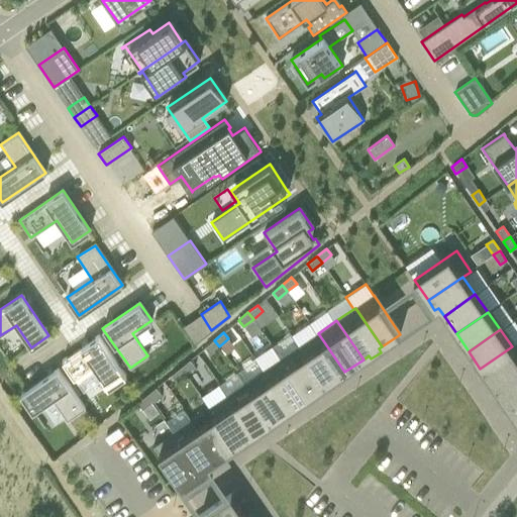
[(290,333),(272,346),(281,358),(282,358),(308,397),(326,385),(300,345),(298,346),(290,333)]
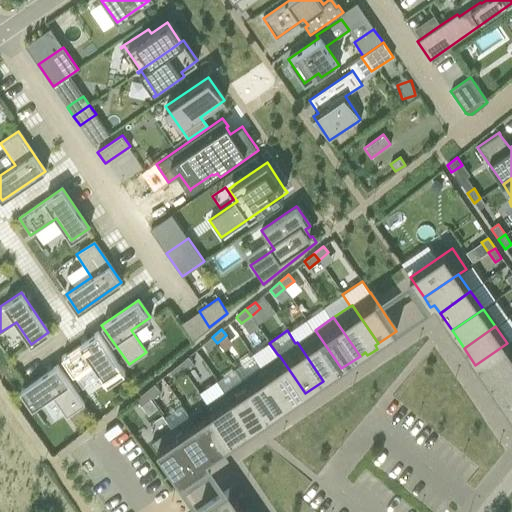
[(297,342),(323,381),(341,368),(315,330),(297,342)]
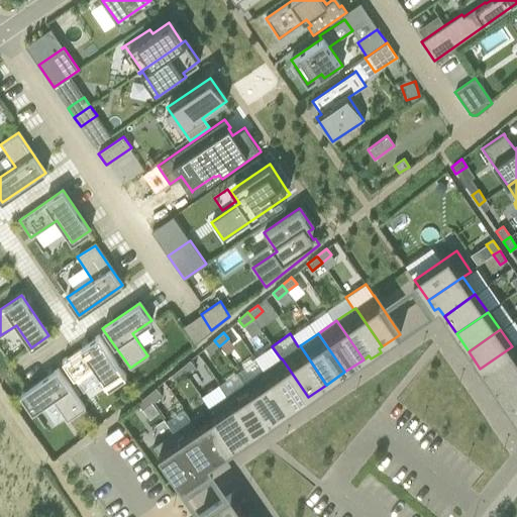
[(98,336),(62,360),(74,379),(93,366),(108,388),(125,376),(98,336)]
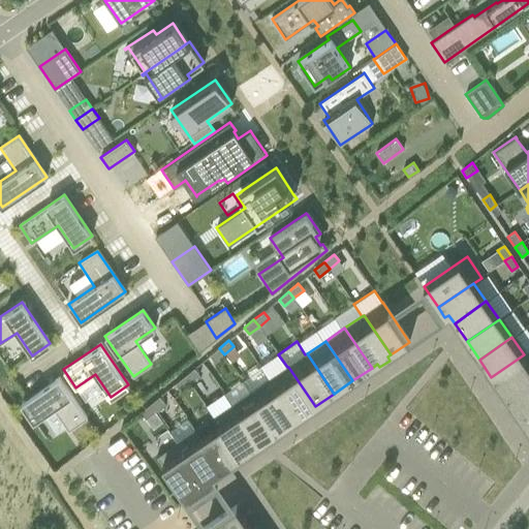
[(215,363),(224,354),(219,348),(210,355),(215,363)]
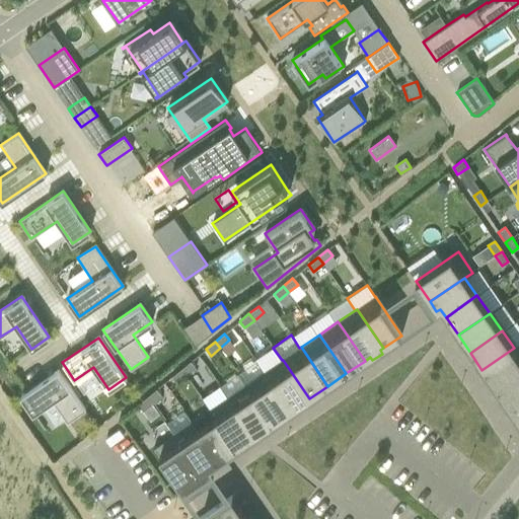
[(518,344),(514,348),(482,370),(495,388),(518,371),(518,344)]
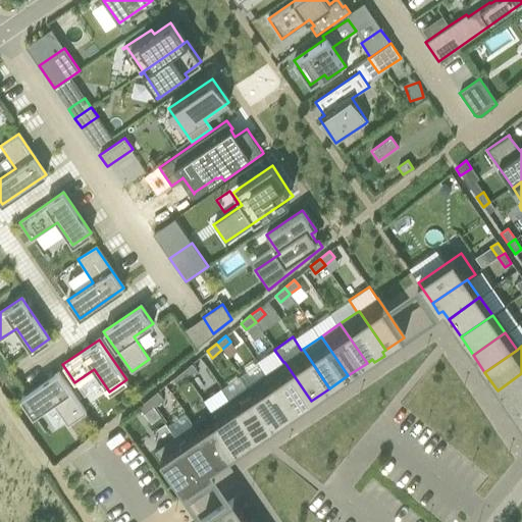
[(311,401),(284,362),(283,362),(265,374),(293,414),(311,401)]
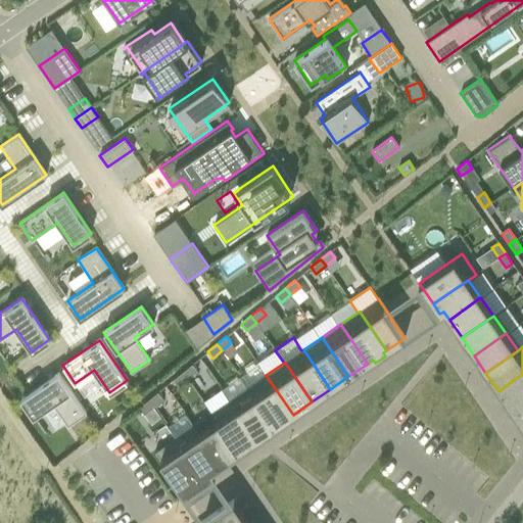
[(187,378),(197,371),(192,365),(182,372),(187,378)]
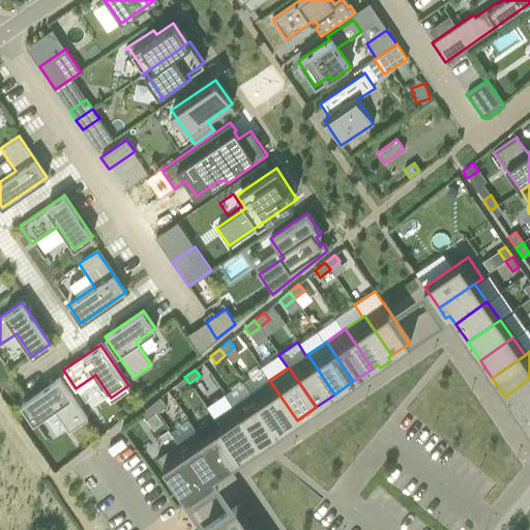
[(180,391),(189,383),(184,377),(175,385),(180,391)]
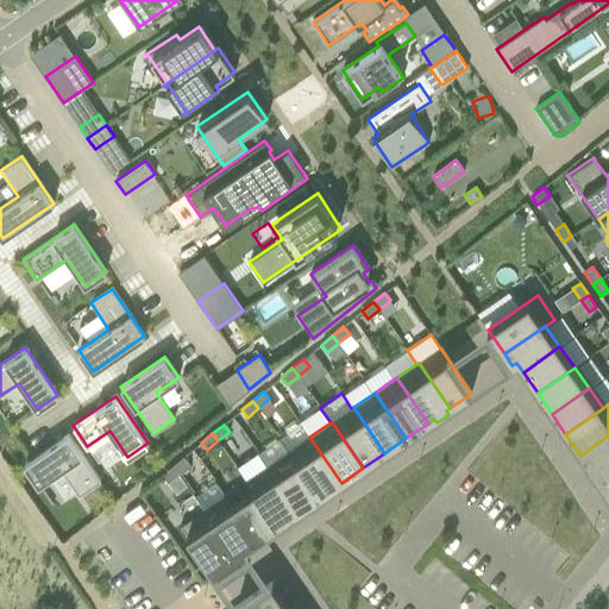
[(68,434),(24,464),(38,484),(61,470),(79,496),(100,482),(68,434)]
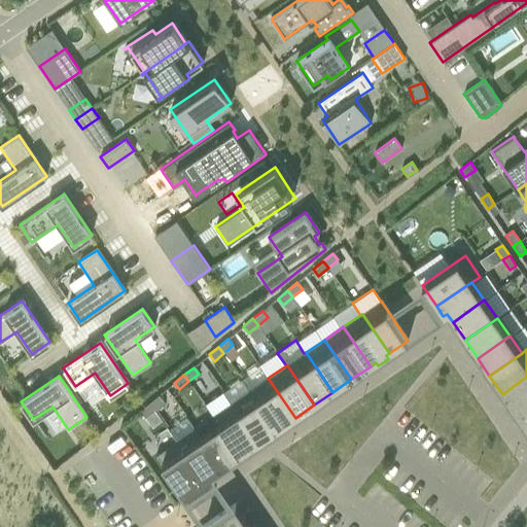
[(526,405),(526,377),(502,394),(516,414),(526,405)]
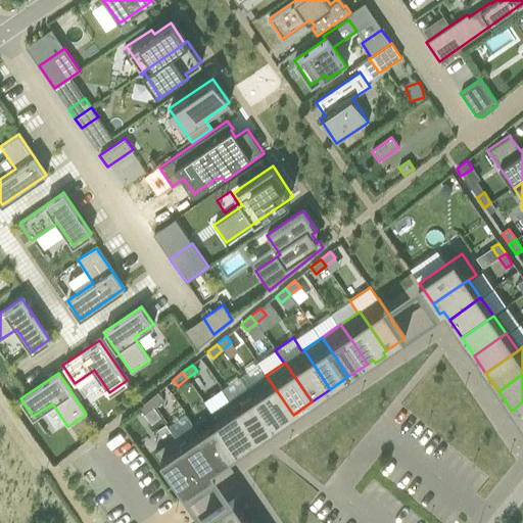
[(266,375),(247,388),(275,427),(293,415),(266,375)]
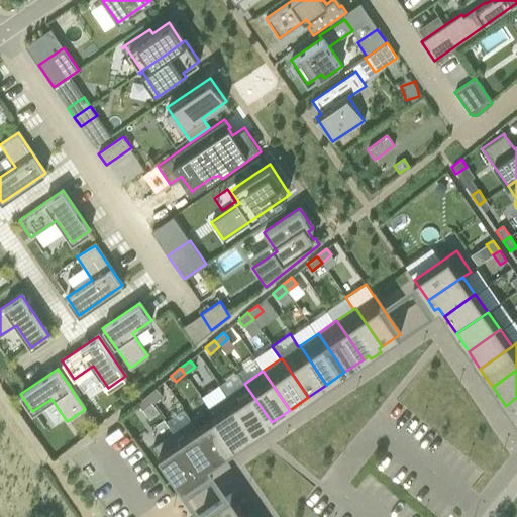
[(252,435),(272,422),(244,384),(226,396),(252,435)]
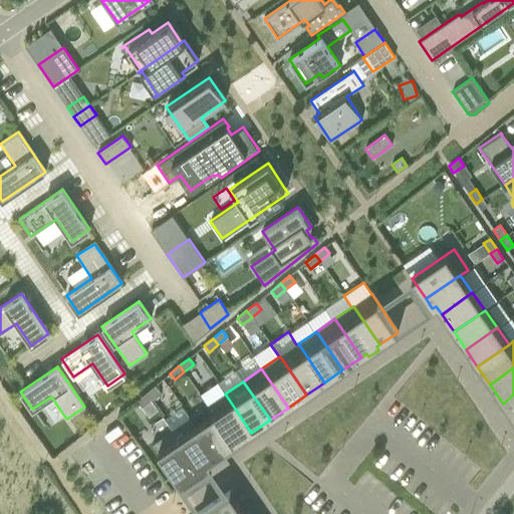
[(217,382),(200,395),(208,406),(207,406),(212,414),(233,445),(251,433),(225,394),(217,382)]
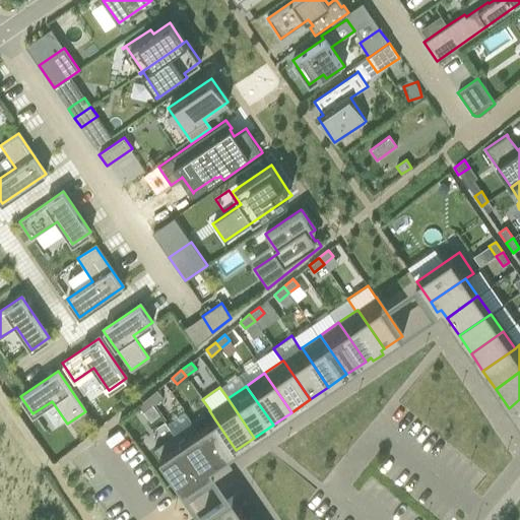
[(147,398),(152,404),(161,396),(156,390),(148,396),(147,398)]
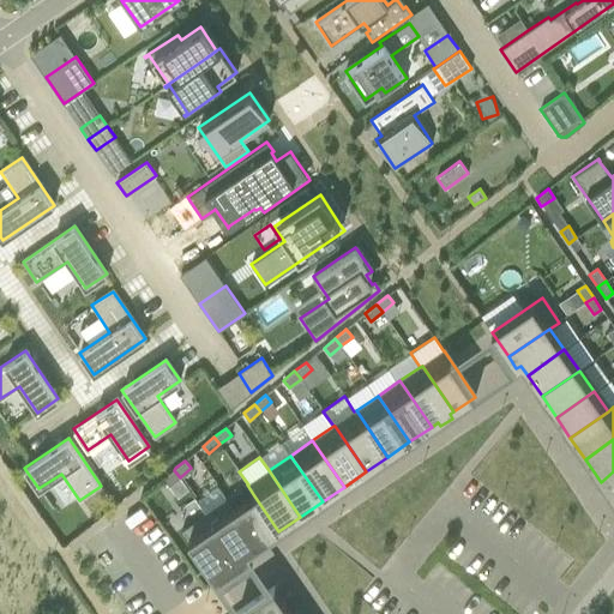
[(168,487),(180,477),(174,470),(162,479),(168,487)]
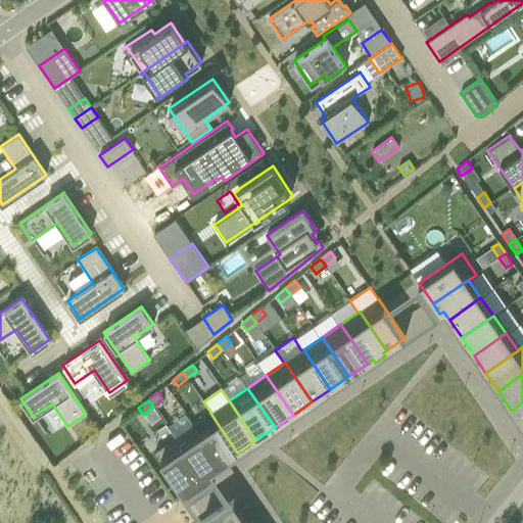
[(522,427),(522,401),(512,411),(522,427)]
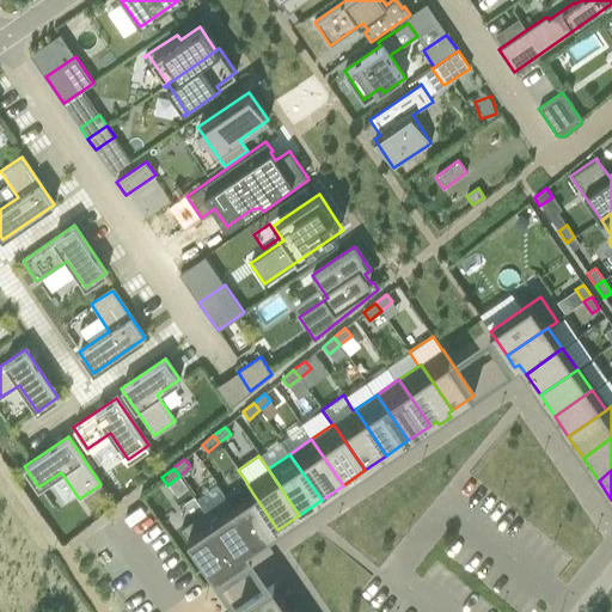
[(277,530),(252,493),(233,507),(227,497),(225,499),(256,544),(277,530)]
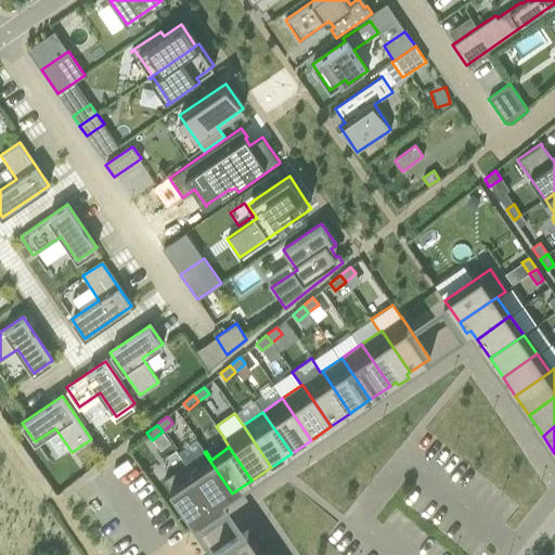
[(183,465),(215,512),(229,502),(226,498),(232,493),(204,452),(183,465)]
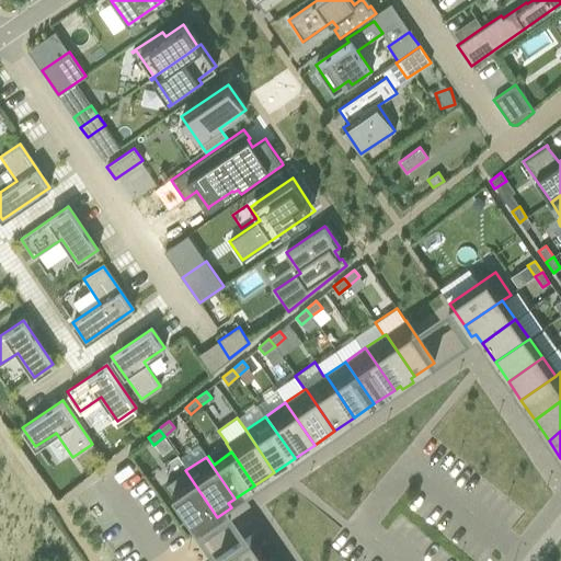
[(217,517),(185,470),(165,484),(197,530),(217,517)]
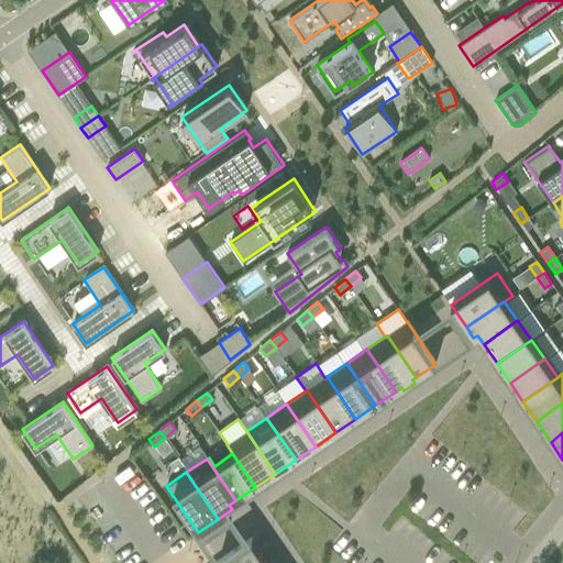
[(214,562),(257,562),(265,559),(252,539),(214,562)]
